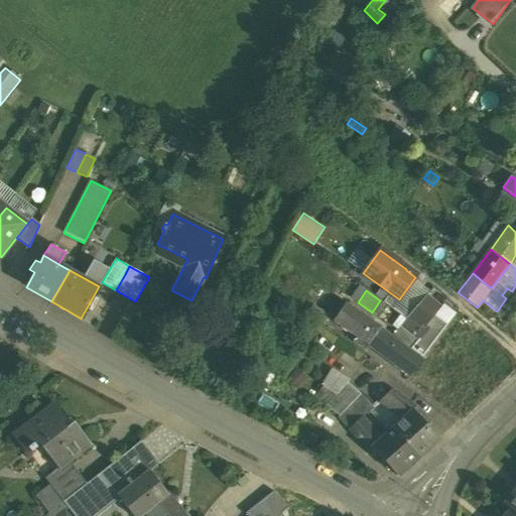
[(424,296),(408,316),(411,318),(422,329),(425,324),(438,308),(424,296)]
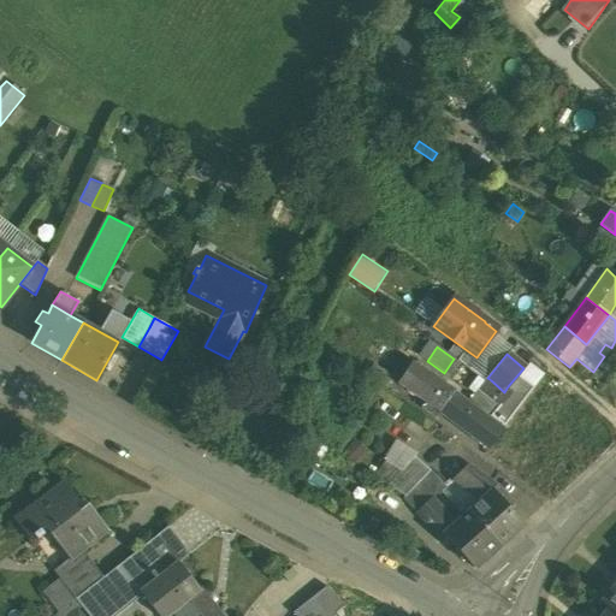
[(452,391),(412,362),(397,383),(425,403),(421,407),(433,416),(438,410),(452,391)]
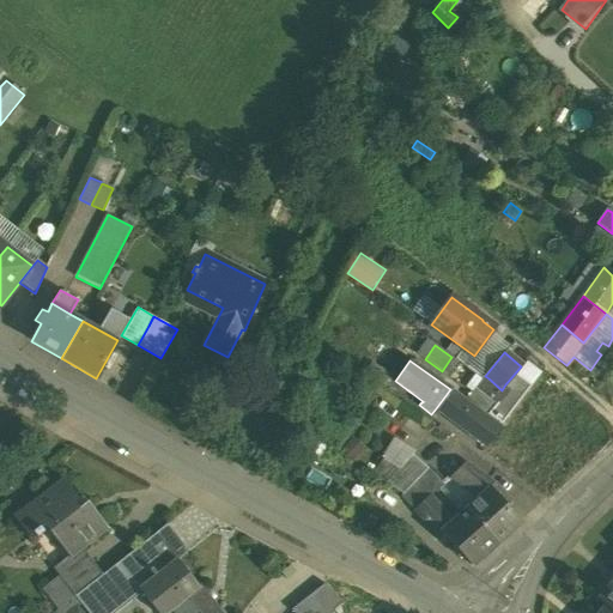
[(388,372),(375,363),(366,375),(380,384),(388,372)]
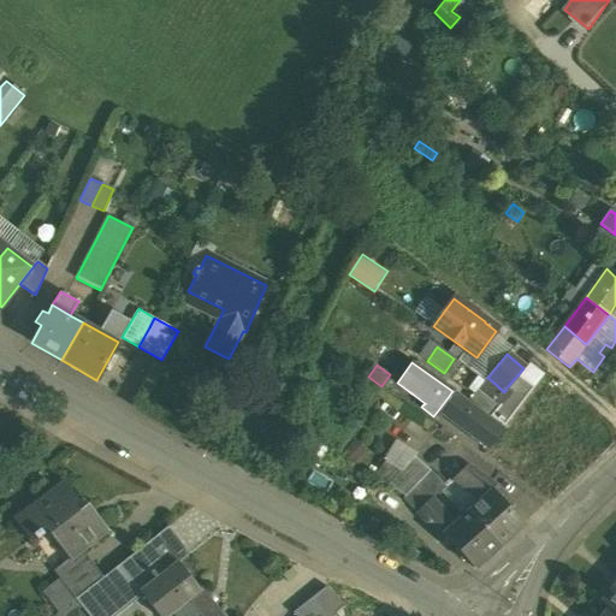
[(491,380),(480,392),(501,409),(515,392),(508,386),(504,392),(491,380)]
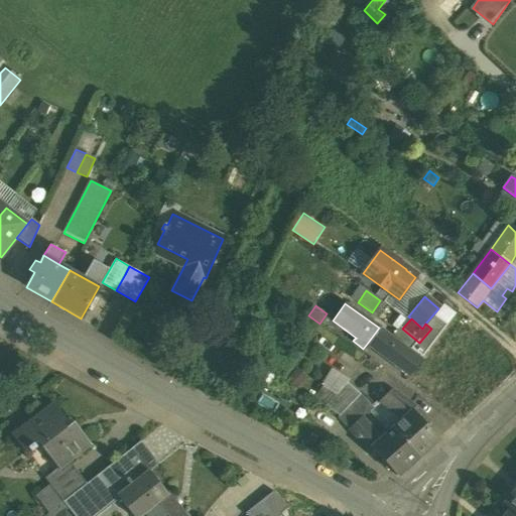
[(421,359),(379,328),(367,344),(409,374),(412,370),(413,370),(421,359)]
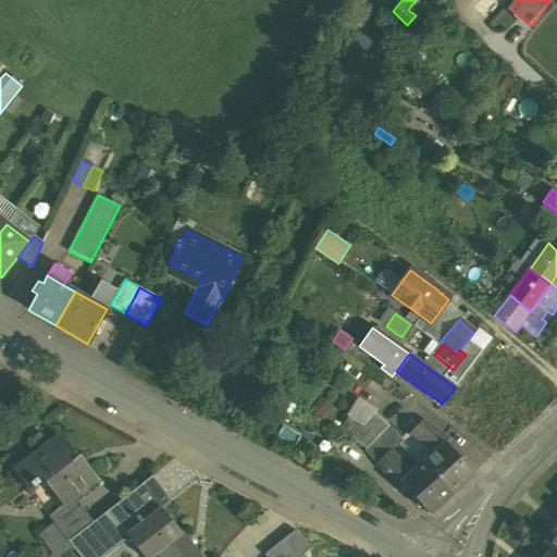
[(362,424),(349,438),(366,448),(381,433),(388,425),(374,413),(362,424)]
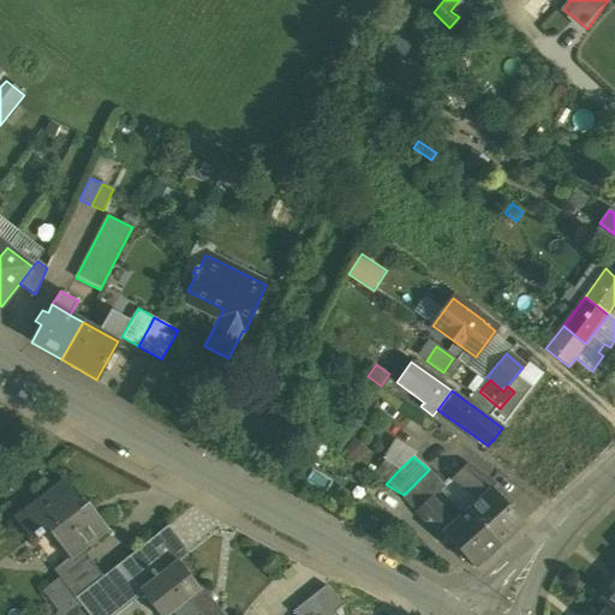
[(384,459),(374,476),(386,484),(400,469),(384,459)]
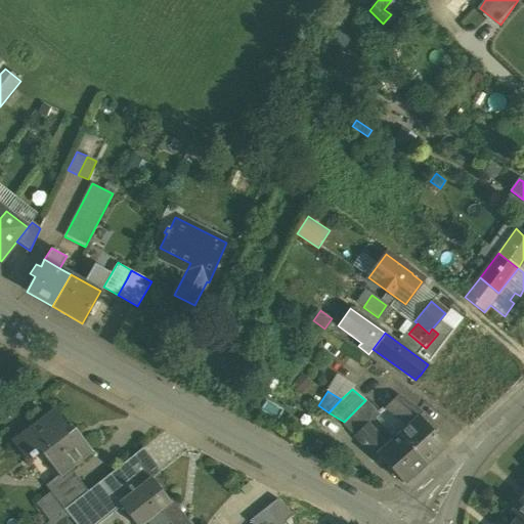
[(423,413),(397,396),(384,408),(409,427),(420,418),(433,432),(437,429),(423,413)]
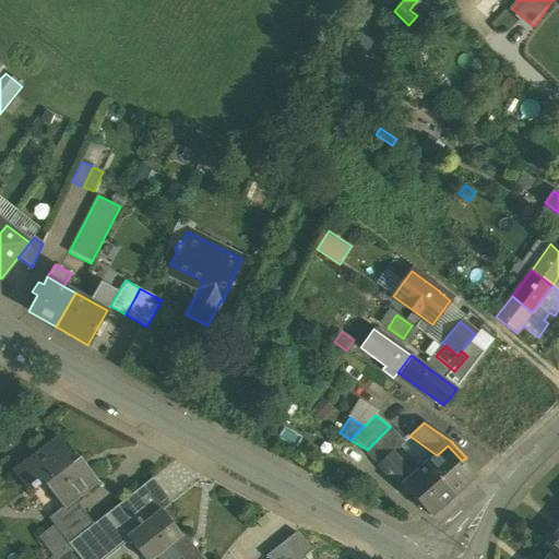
[(390,427),(382,435),(392,447),(395,450),(404,442),(390,427)]
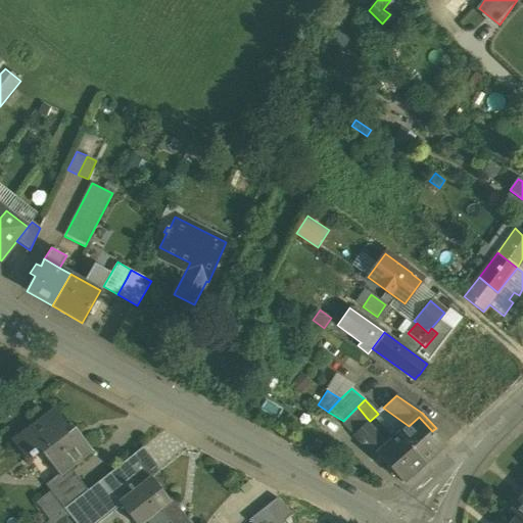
[(343,421),(342,423),(350,432),(367,418),(358,407),(343,421)]
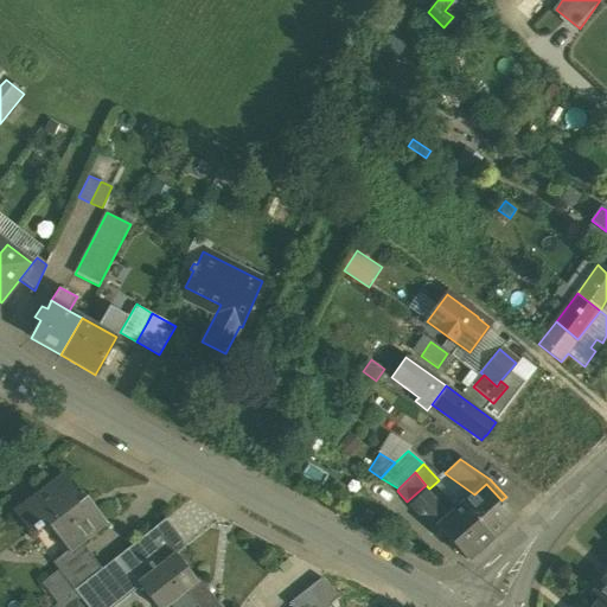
[(80,493),(63,473),(14,511),(31,532),(49,519),(71,549),(71,550),(84,541),(84,542),(90,537),(89,535),(108,521),(97,508),(89,513),(76,497),(80,493)]
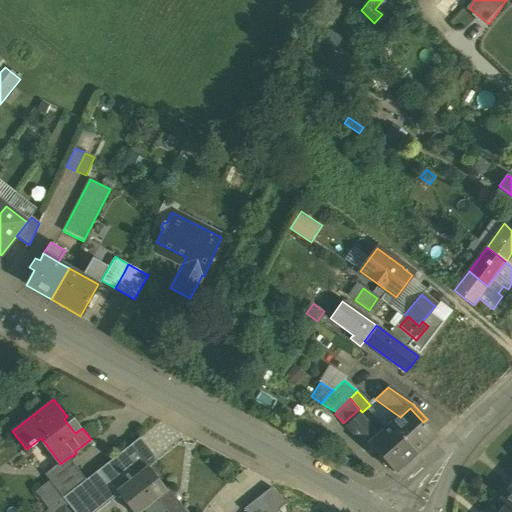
[(423,422),(410,408),(400,417),(389,426),(414,453),(435,435),(423,422)]
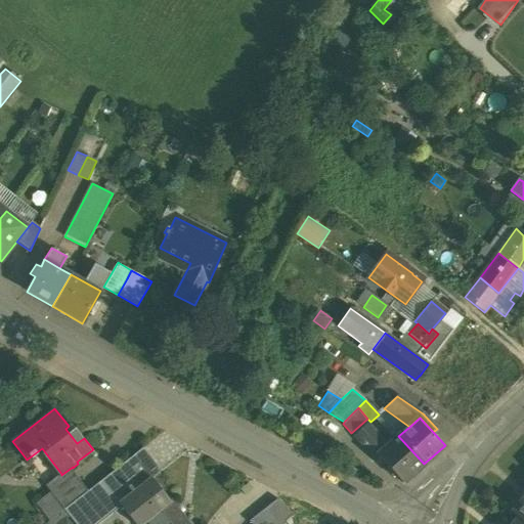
[(388,446),(367,424),(354,436),(377,462),(378,462),(381,460),(378,455),(388,446)]
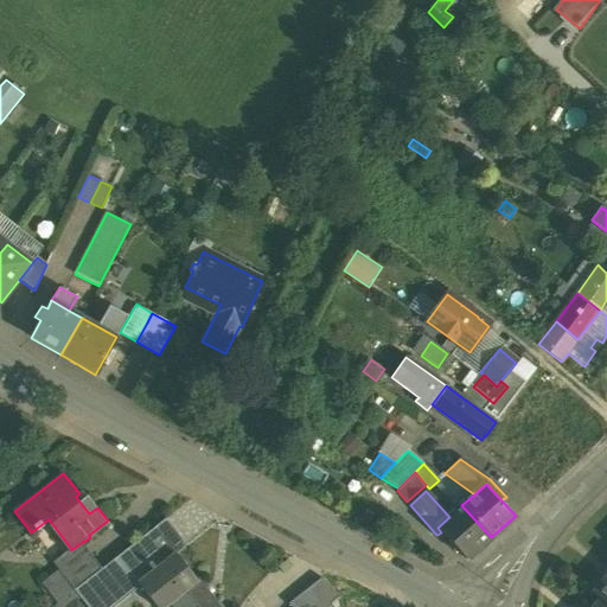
[(449,517),(438,528),(441,532),(467,560),(491,537),(461,505),(449,517)]
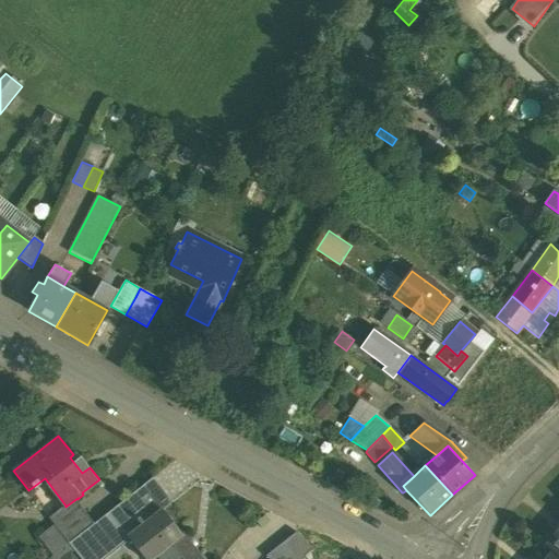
[(153,477),(126,499),(144,522),(162,509),(163,510),(173,502),(153,477)]
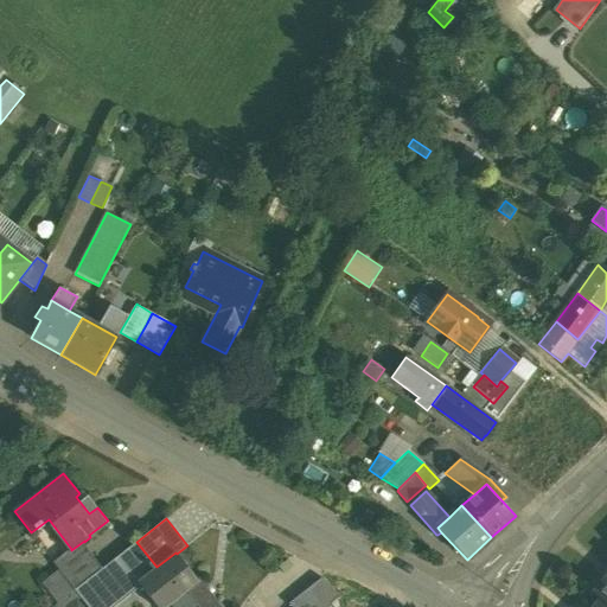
[(84,541),(71,550),(71,549),(55,562),(63,572),(46,585),(61,601),(76,589),(104,567),(84,542),(84,541)]
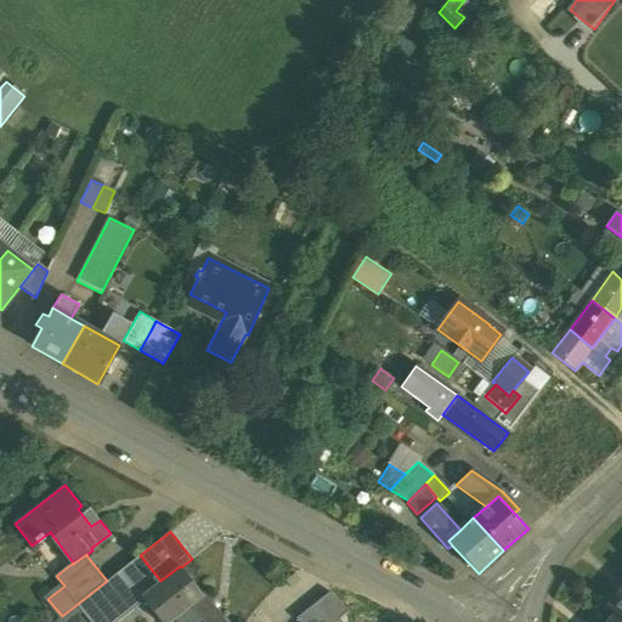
[(140,555),(122,570),(142,595),(160,581),(140,555)]
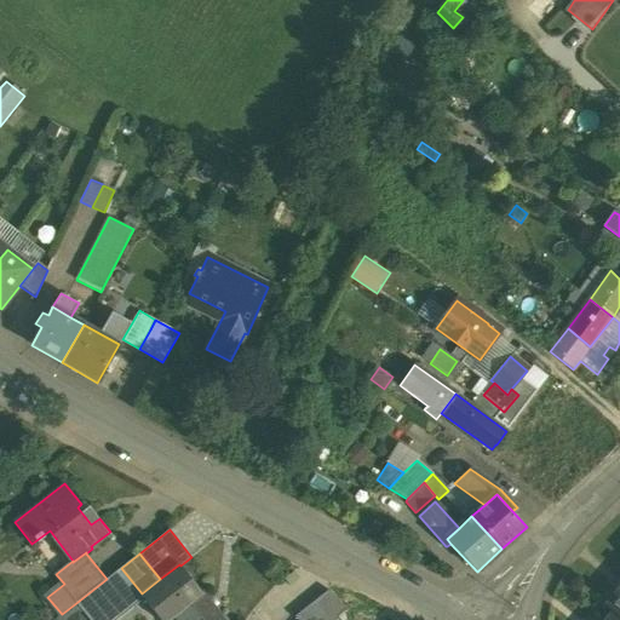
[(160,579),(142,593),(145,598),(161,619),(170,619),(204,595),(181,566),(179,564),(160,579)]
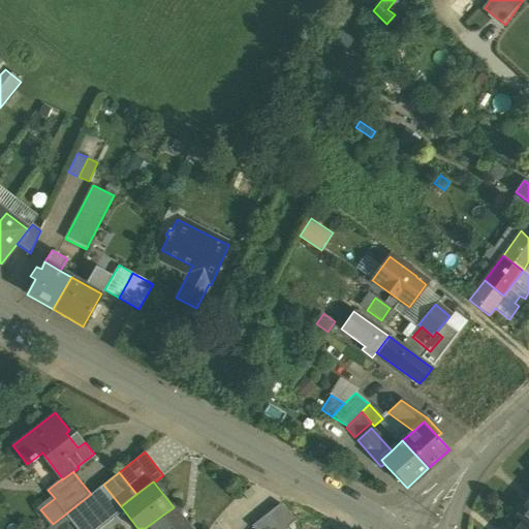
[(91,494),(66,514),(79,528),(100,528),(124,510),(121,506),(103,485),(91,494)]
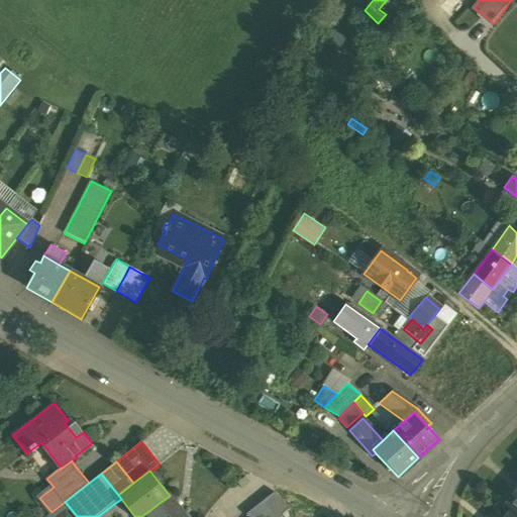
[(516,490),(505,504),(512,510),(516,514),(516,490)]
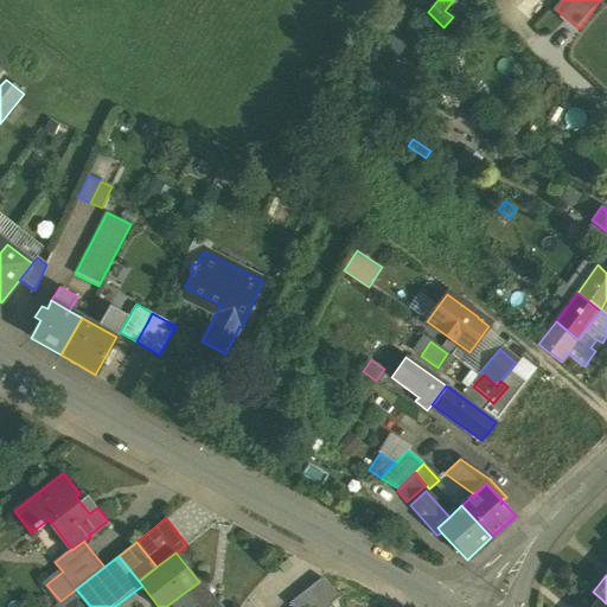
[(293,606),(330,606),(340,598),(323,577),(291,604),(293,606)]
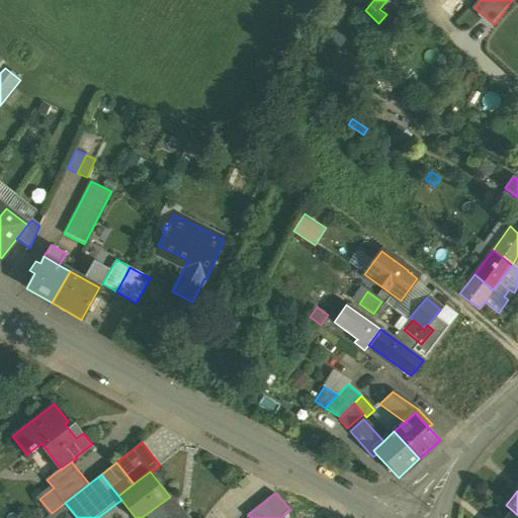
[(142,517),(188,517),(170,497),(142,517)]
